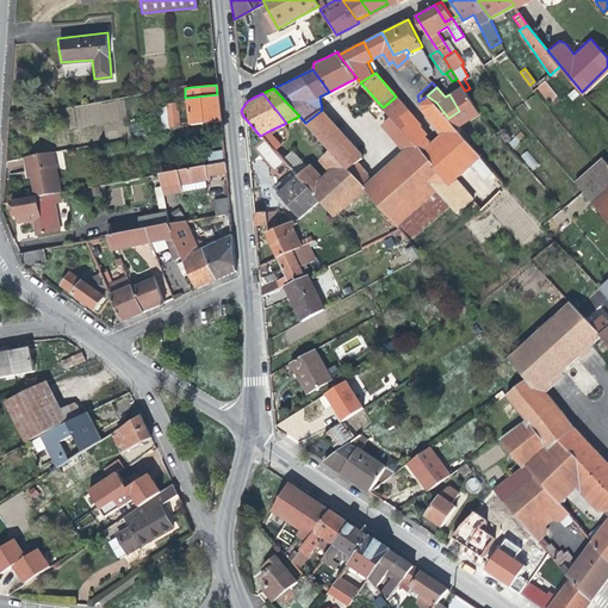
[(188,124),(219,121),(218,106),(217,94),(185,98),(188,124)]
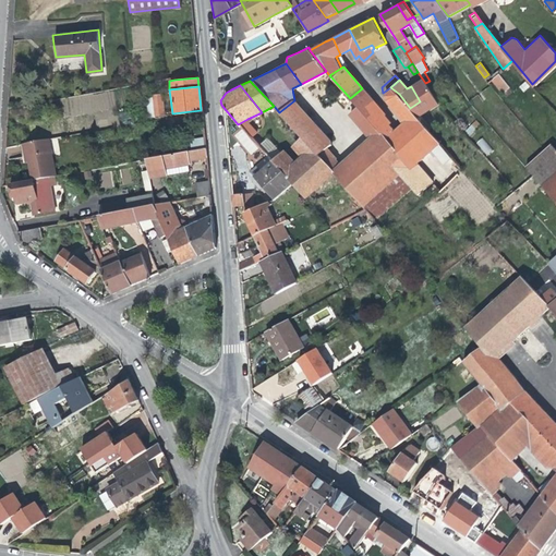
[(110,87),(59,96),(62,116),(115,107),(110,87)]
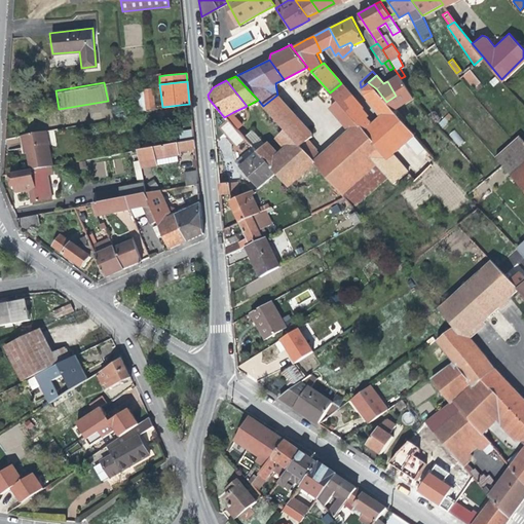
[(393,152),(406,141),(414,135),(386,102),(376,88),(368,82),(361,87),(363,94),(378,115),(371,121),(368,117),(358,125),(379,150),(386,157),(393,152)]
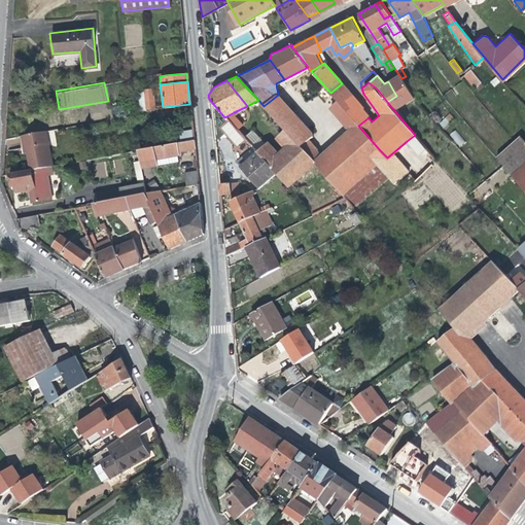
[(358,126),(369,117),(370,115),(342,83),(330,93),(338,101),(355,121),(358,126)]
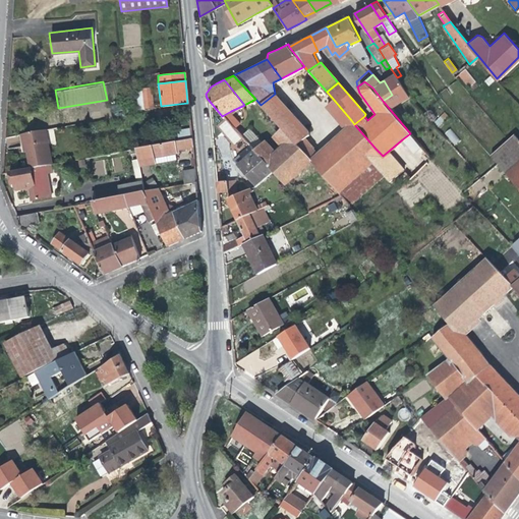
[(151,87),(141,88),(142,99),(152,99),(151,87)]
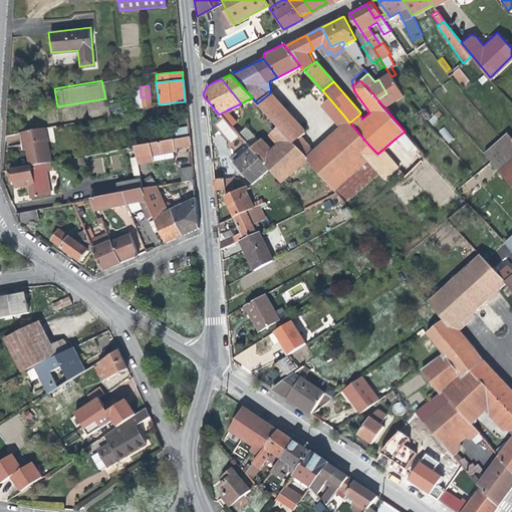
[(304,129),(272,91),(271,92),(257,103),(277,125),(292,143),(300,135),(304,131),(304,129)]
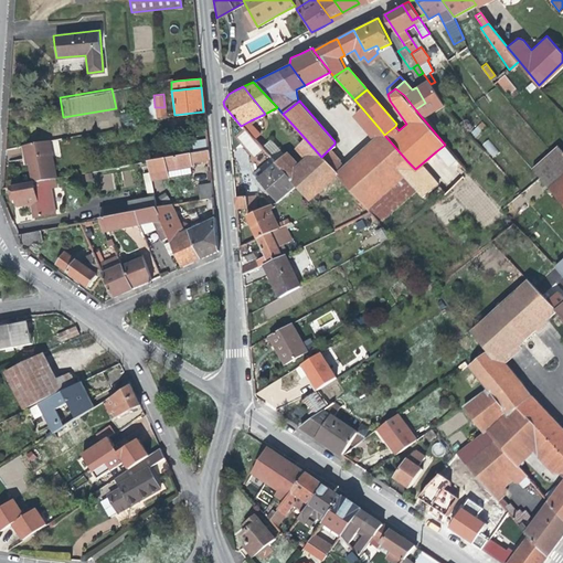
[(165,107),(155,107),(156,117),(166,116),(165,107)]
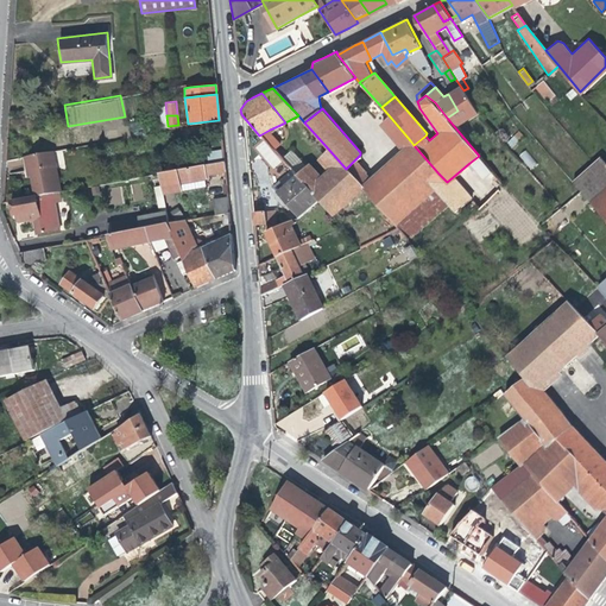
[(402,149),(410,140),(390,117),(380,124),(402,149)]
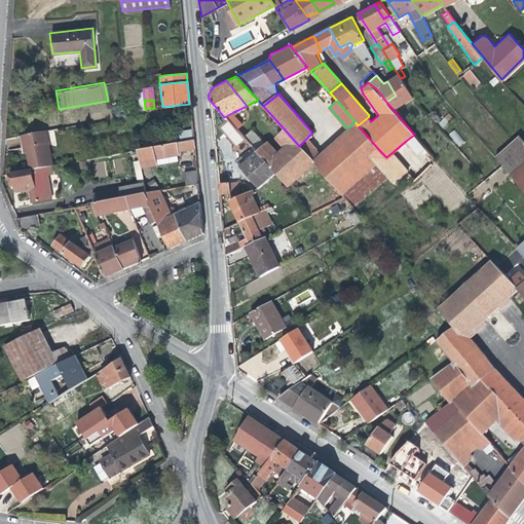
[(224,117),(233,127),(240,121),(233,112),(224,117)]
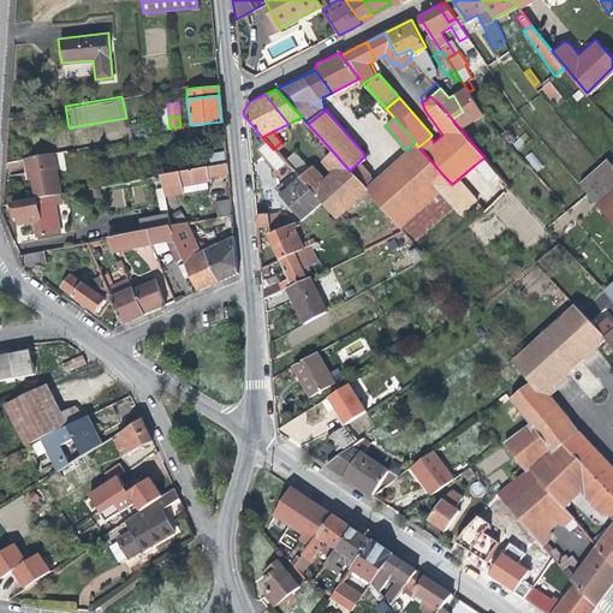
[(285,140),(281,142),(273,149),(296,173),(298,176),(309,166),(285,140)]
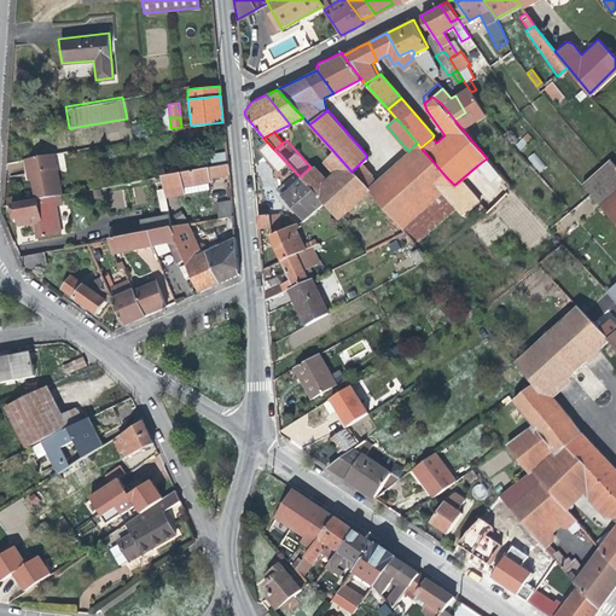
[(417,143),(408,151),(376,179),(365,187),(368,191),(400,228),(442,192),(436,185),(446,176),(420,147),(417,143)]
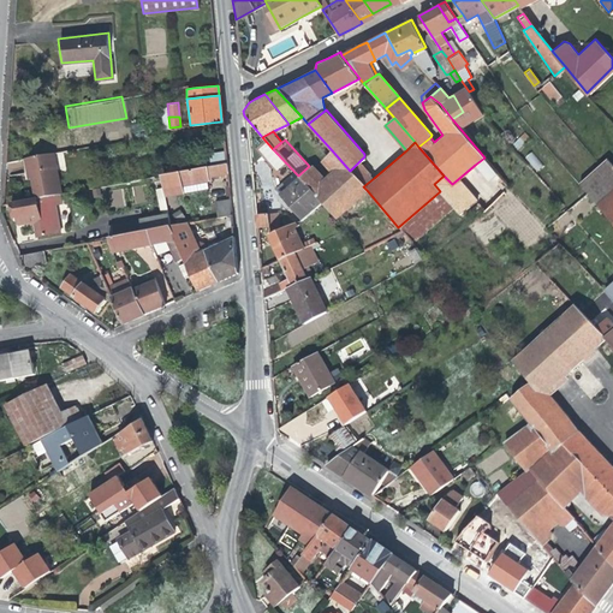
[(212,161),(222,160),(221,149),(210,150),(212,161)]
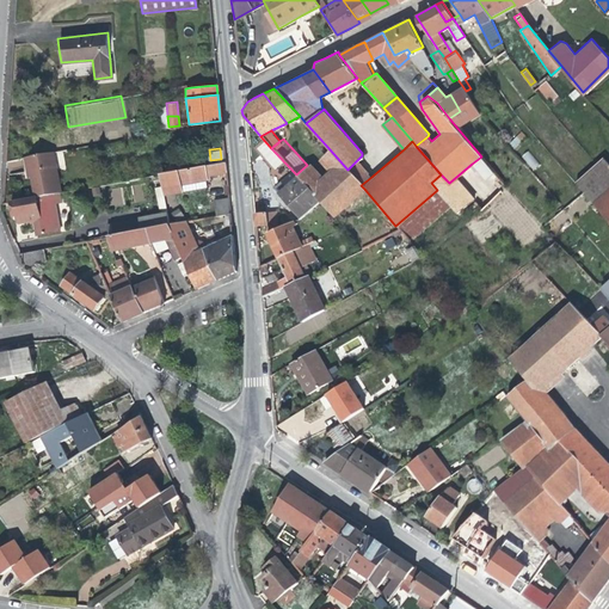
[(528,148),(520,152),(529,168),(536,165),(528,148)]
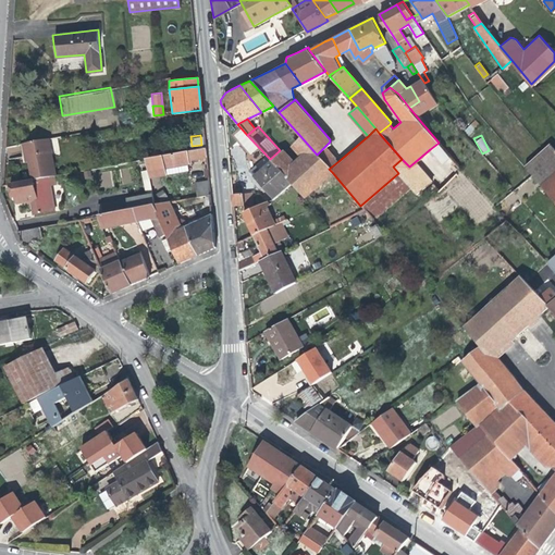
[(280,150),(270,159),(290,182),(303,197),(332,172),(329,169),(317,155),(300,136),(291,144),(299,153),(292,160),(282,149),(280,150)]
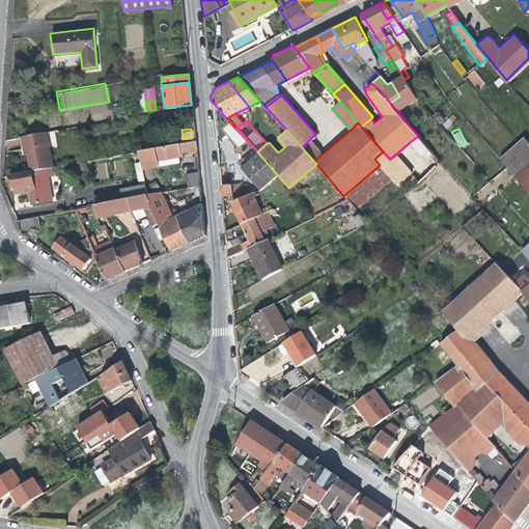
[(29,170),(50,166),(48,149),(44,132),(19,136),(21,147),(24,147),(26,154),(29,170)]
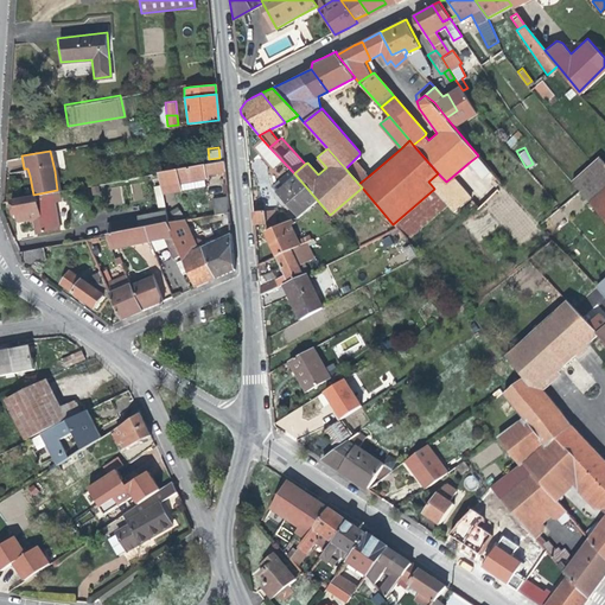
[(490,170),(478,155),(469,163),(481,177),(490,170)]
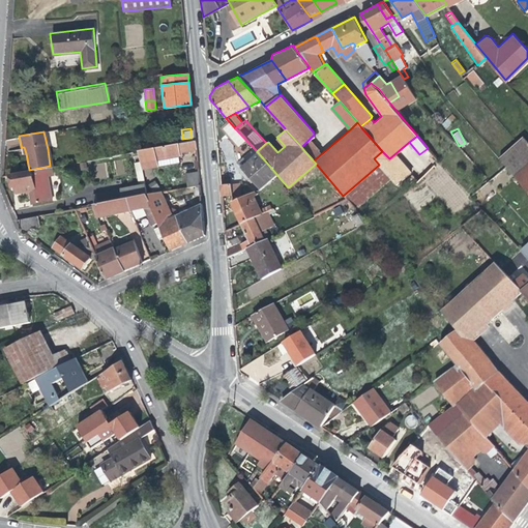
[(514,175),(527,162),(527,144),(521,137),(497,157),(514,175)]
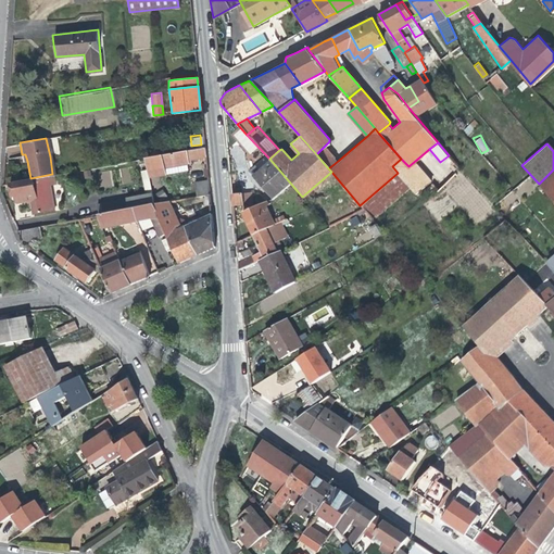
[(325,146),(316,154),(328,168),(338,161),(334,156),(335,155),(325,146)]
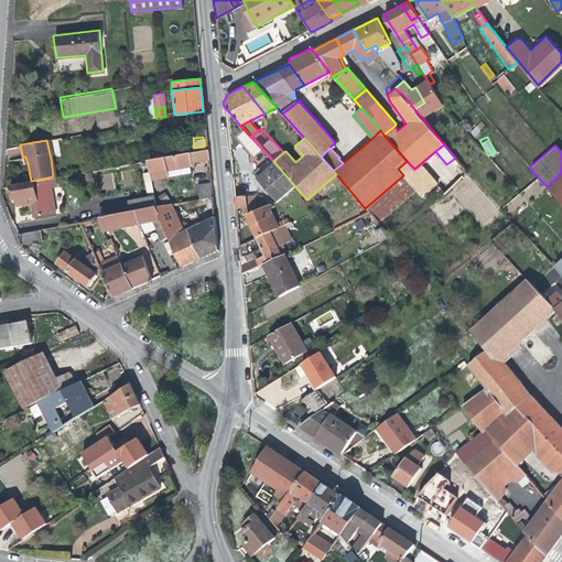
[(187,152),(190,161),(207,158),(207,154),(206,149),(187,152)]
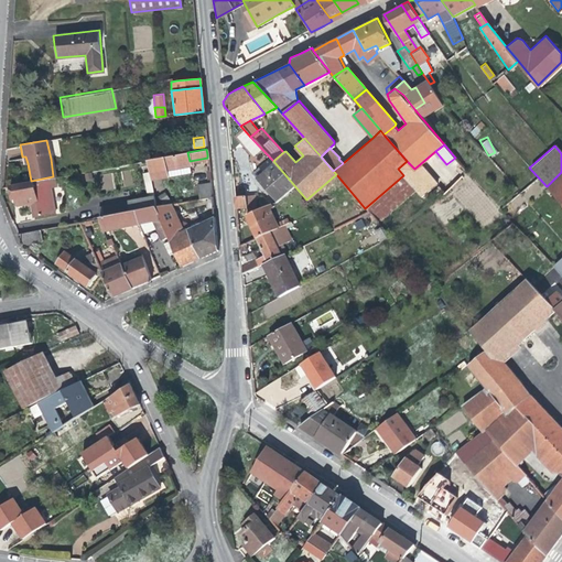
[(190,161),(187,152),(147,160),(149,172),(190,164),(190,161)]
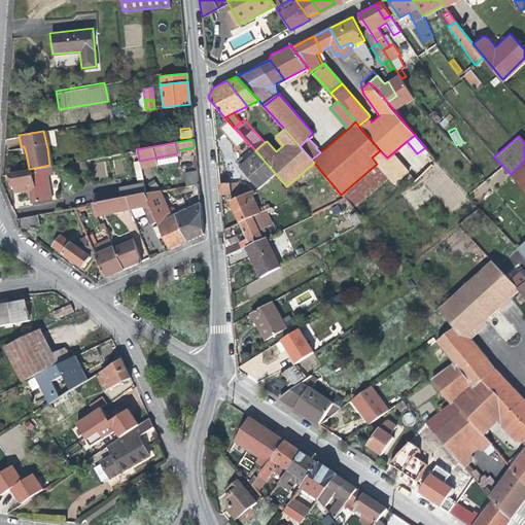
[(238,166),(255,150),(253,148),(245,155),(236,164),(238,166)]
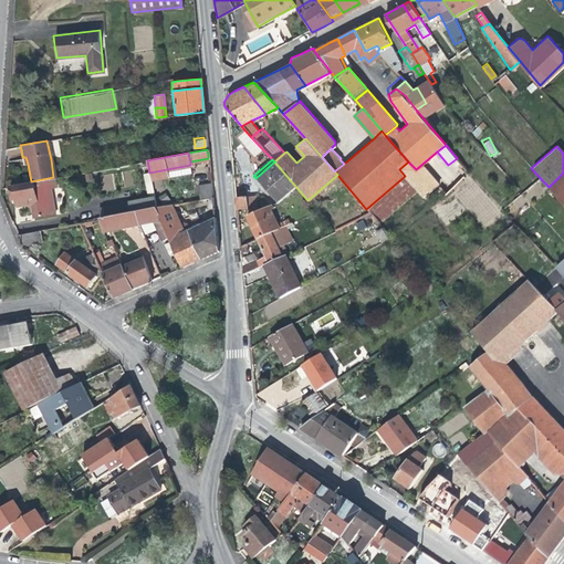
[(136,179),(147,178),(144,162),(133,163),(136,179)]
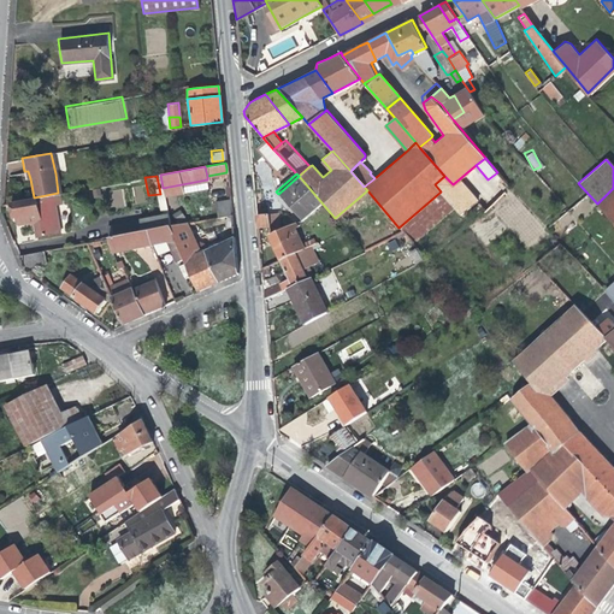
[(320,201),(299,176),(278,194),(300,218),(320,201)]
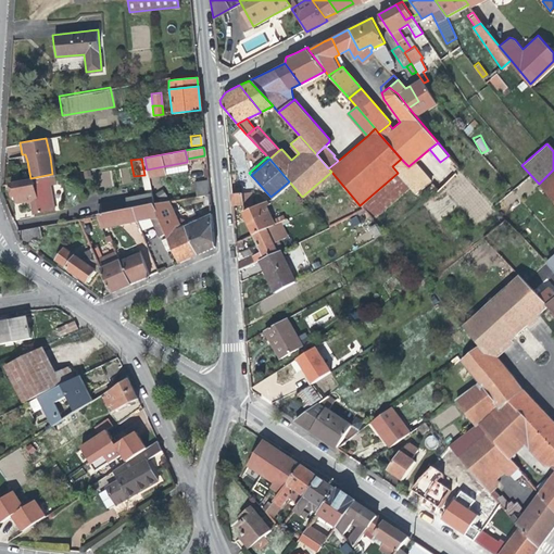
[(408,166),(401,159),(392,166),(398,173),(408,185),(415,192),(430,179),(415,161),(408,166)]
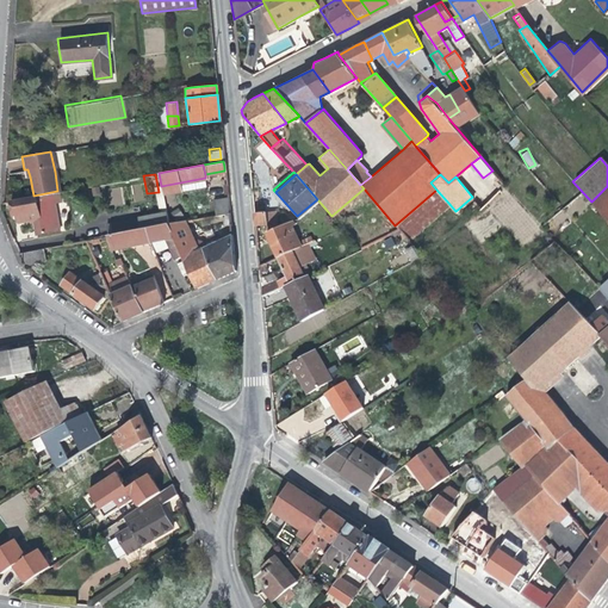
[(607,186),(591,202),(607,222),(607,186)]
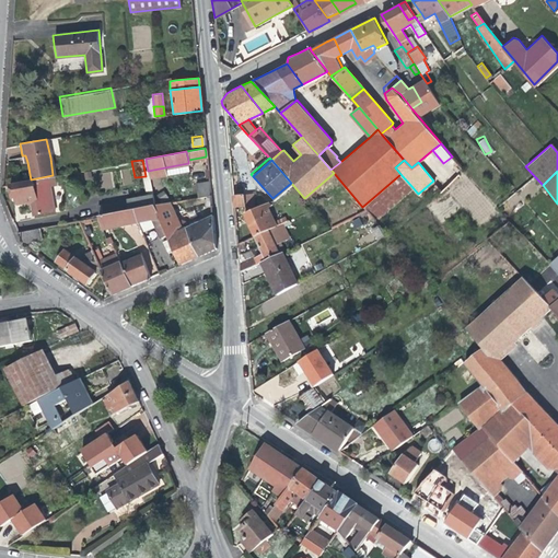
[(400,174),(362,207),(364,208),(373,219),(411,186),(400,174)]
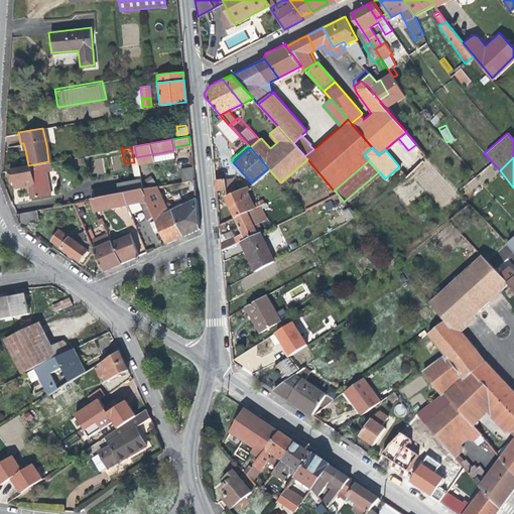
[(28,165),(7,169),(9,181),(12,180),(13,184),(13,187),(26,184),(28,197),(48,194),(44,171),(50,169),(48,161),(28,165)]
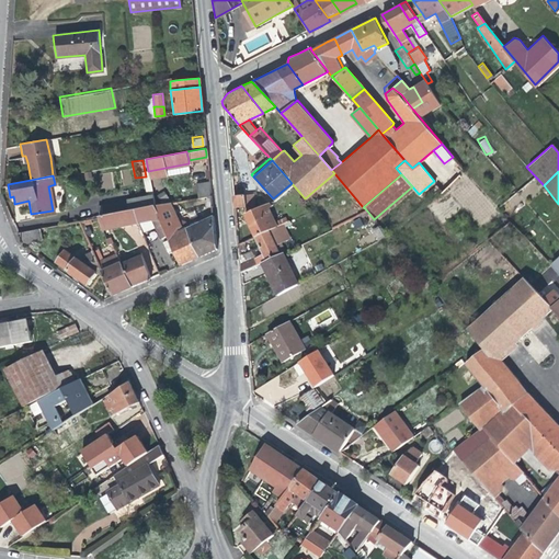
[(194,183),(196,196),(209,194),(208,180),(194,183)]
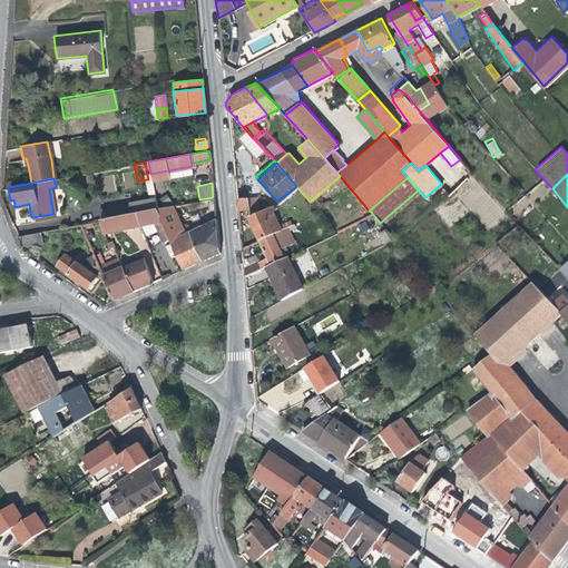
[(167,195),(157,195),(158,199),(156,201),(156,205),(168,204),(167,195)]
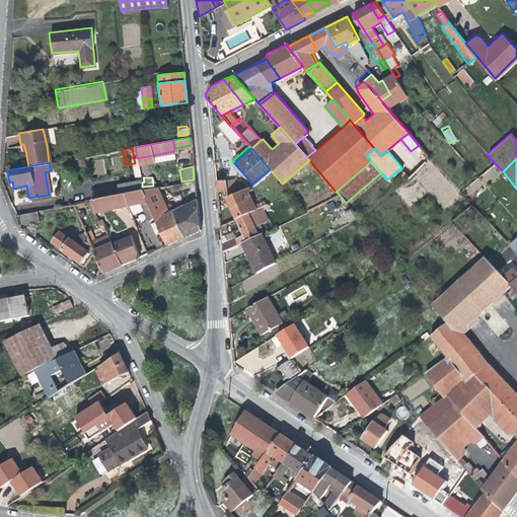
[(237,177),(224,178),(225,191),(225,197),(238,190),(237,177)]
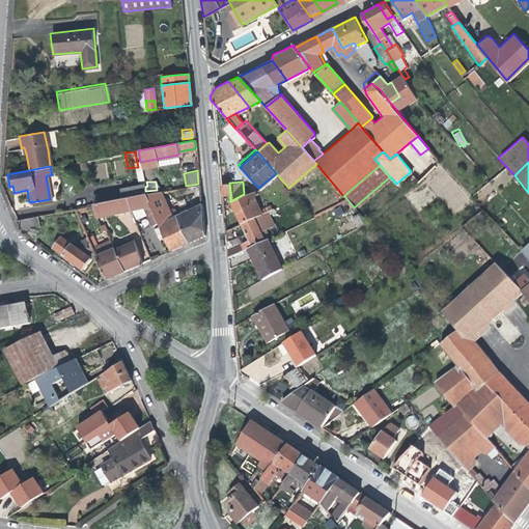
[(229,183),(219,184),(220,195),(230,195),(229,183)]
